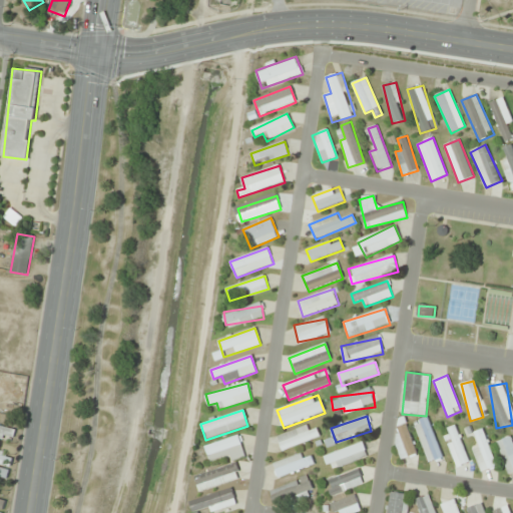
[(442,460),(429,417),(415,422),(428,464),(442,460)]
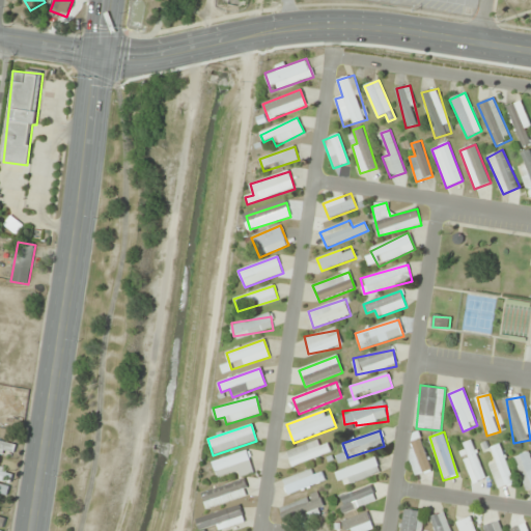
[(286,450),(291,467),(331,454),(327,439),(286,450)]
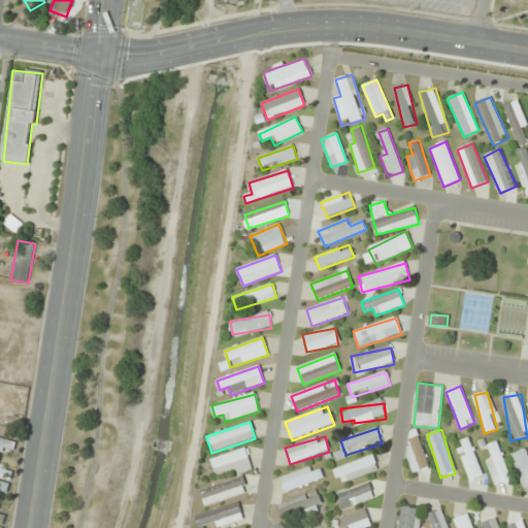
[(429,468),(420,436),(403,441),(413,473),(429,468)]
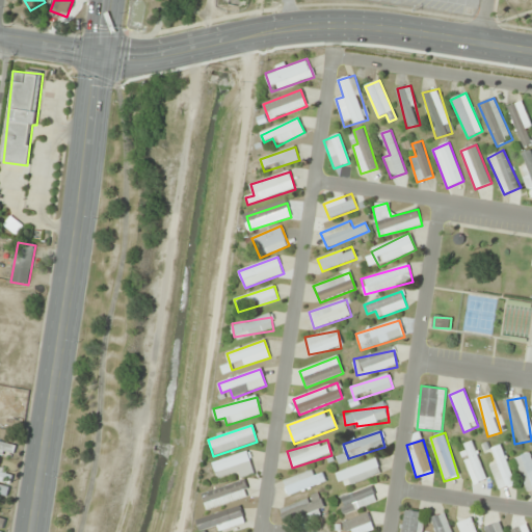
[(17,446),(0,441),(0,454),(12,458),(17,446)]
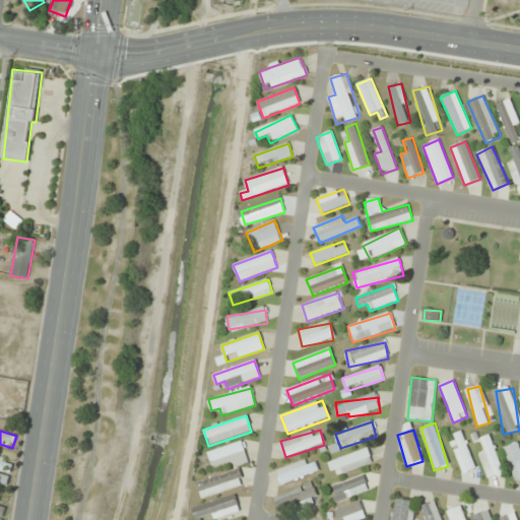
[(461,474),(474,470),(464,432),(451,436),(461,474)]
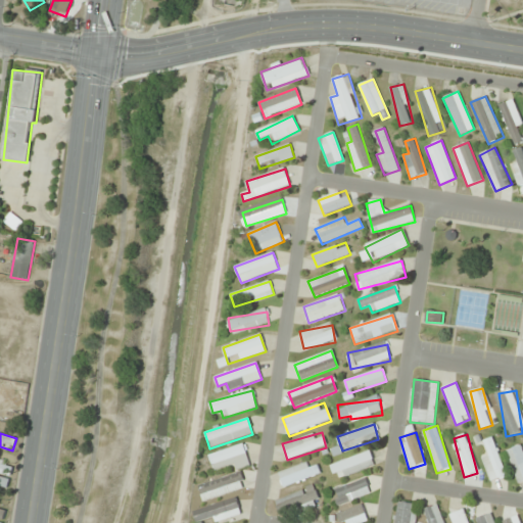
[(481,457),(489,482),(507,476),(492,436),(482,439),(487,455),(481,457)]
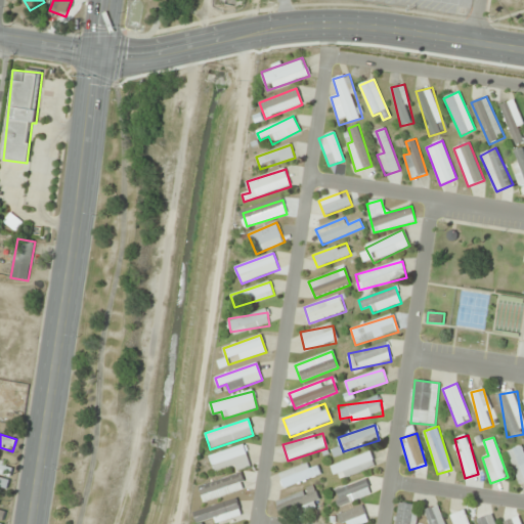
[(251,465),(244,444),(209,456),(216,476),(251,465)]
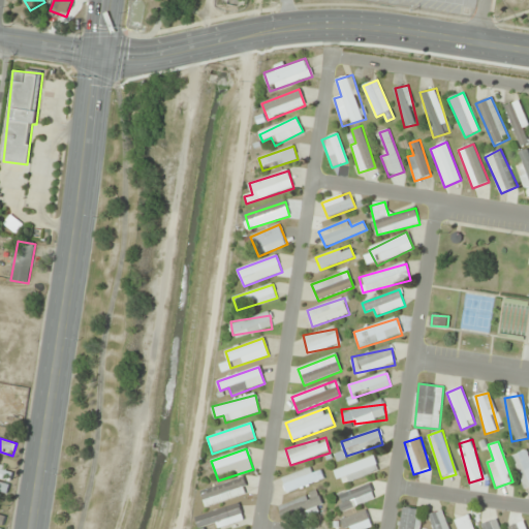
[(334,469),(338,484),(379,472),(375,458),(334,469)]
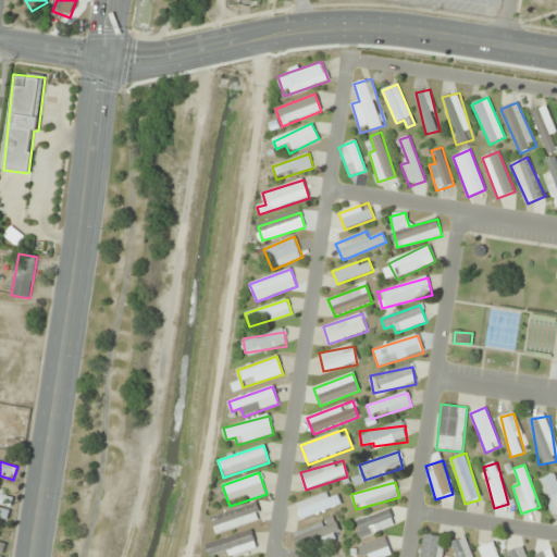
[(0,503),(9,506),(13,494),(0,490),(0,503)]
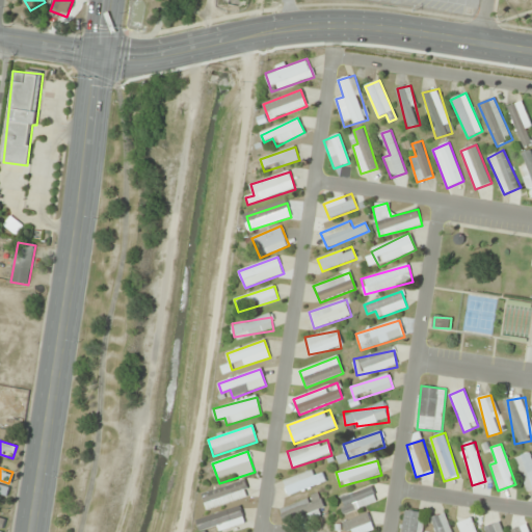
[(283,481),(288,497),(326,483),(320,468),(283,481)]
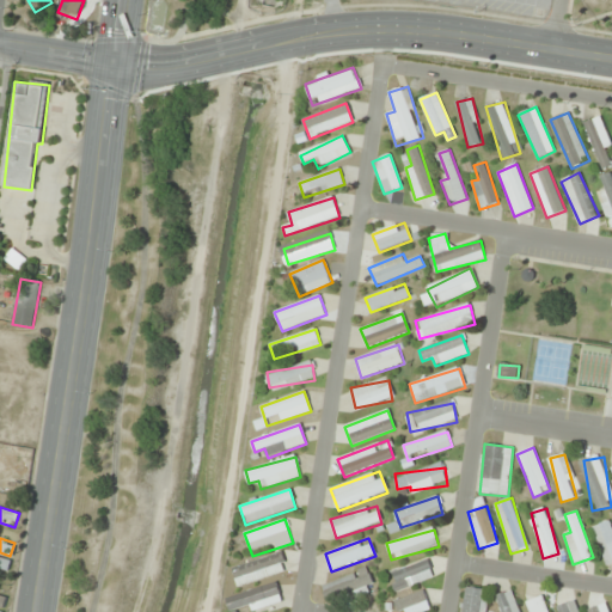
[(232,564),(236,583),(287,574),(283,555),(232,564)]
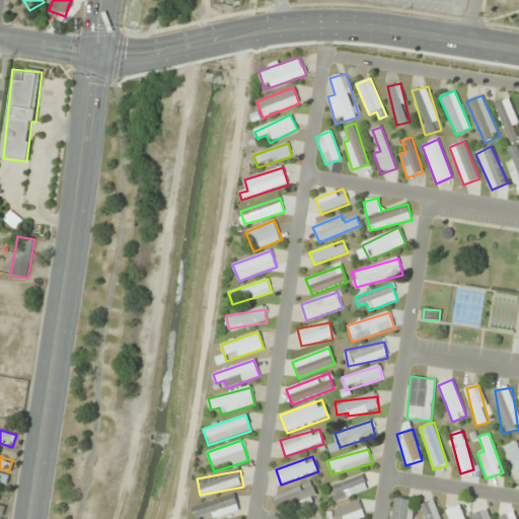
[(0,485),(6,487),(9,476),(0,472),(0,485)]
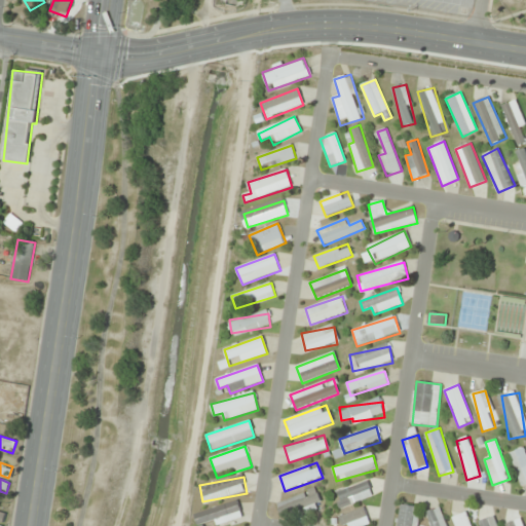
[(339,510),(373,496),(367,481),(333,494),(339,510)]
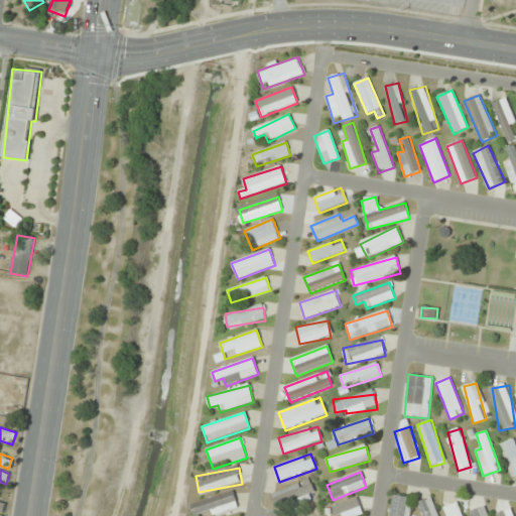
[(270,493),(275,508),(315,495),(310,480),(270,493)]
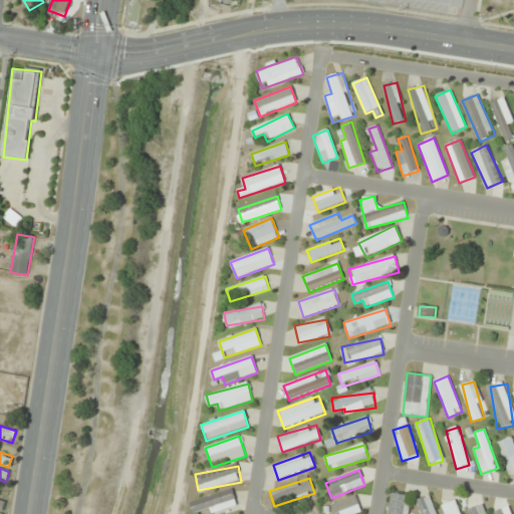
[(211,513),(237,506),(231,489),(189,503),(192,513),(211,513)]
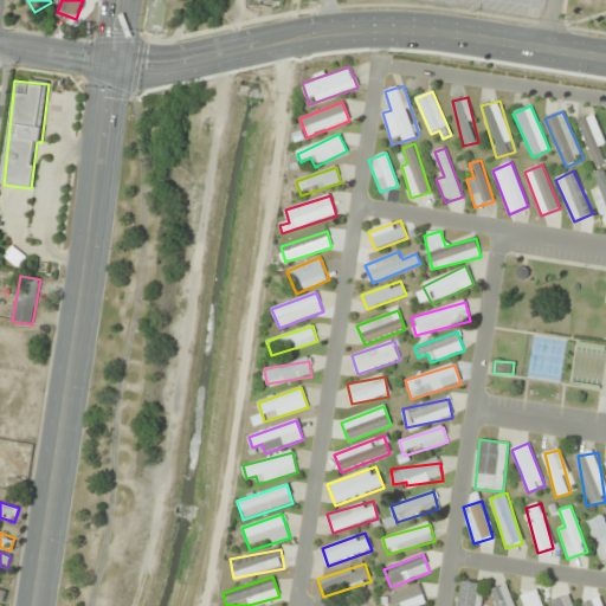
[(457,605),(481,605),(482,582),(458,582),(457,605)]
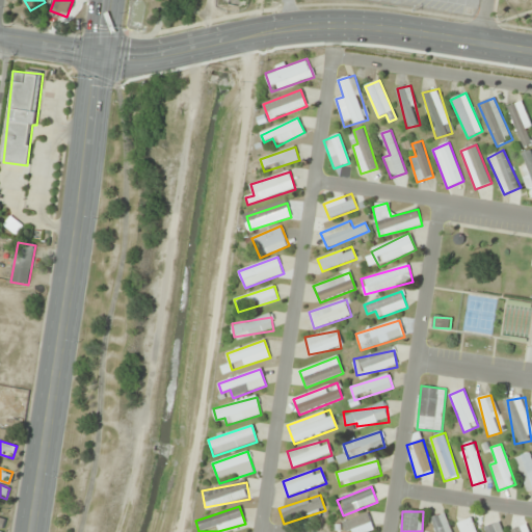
[(343,522),(345,531),(368,531),(374,530),(369,513),(343,522)]
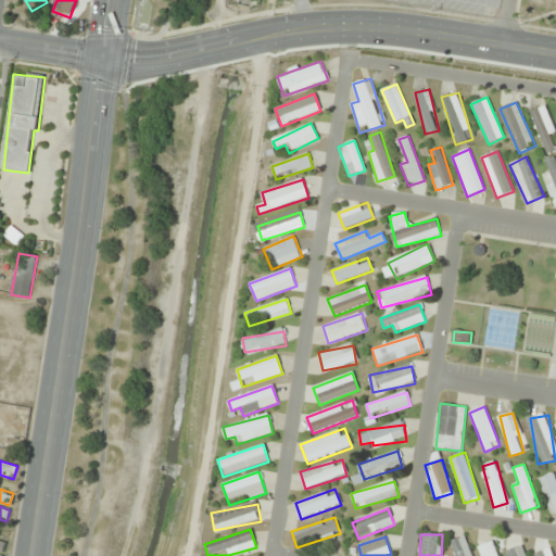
[(455,555),(471,555),(466,536),(451,541),(455,555)]
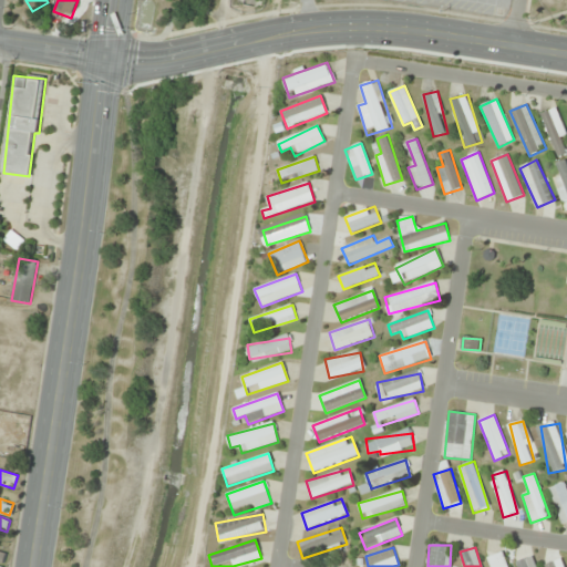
[(508,566),(503,552),(487,558),(490,566),(508,566)]
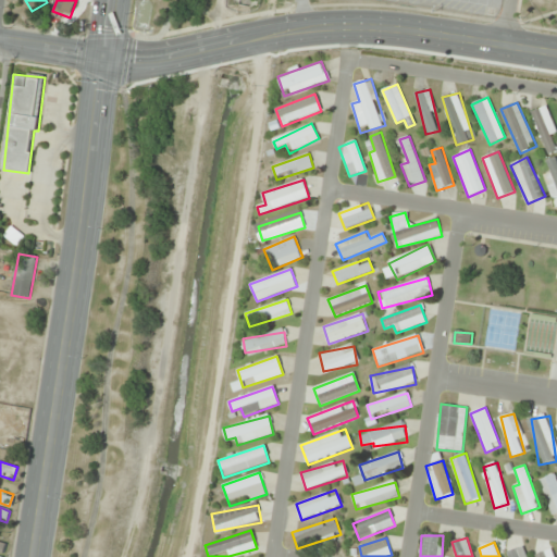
[(508,552),(509,556),(523,556),(521,547),(508,552)]
